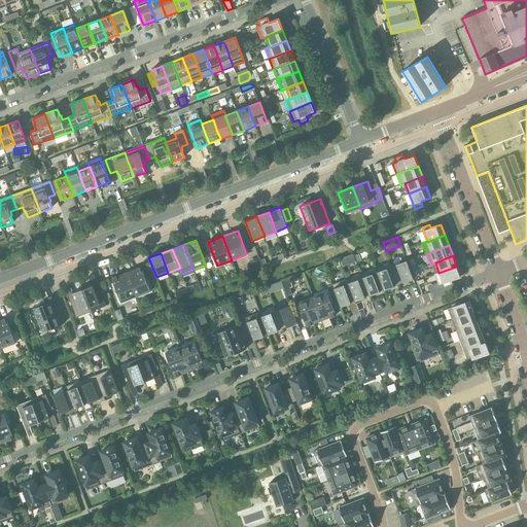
[(253,271),(260,268),(256,257),(249,260),(253,271)]
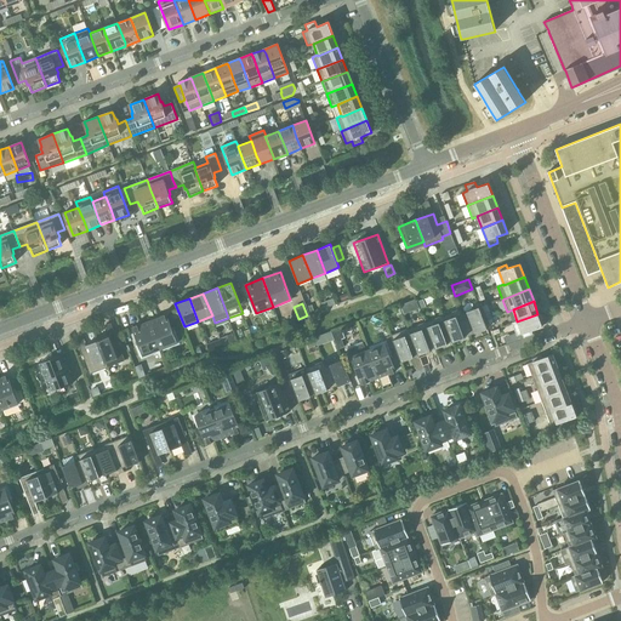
[(479,307),(461,314),(469,336),(488,329),(479,307)]
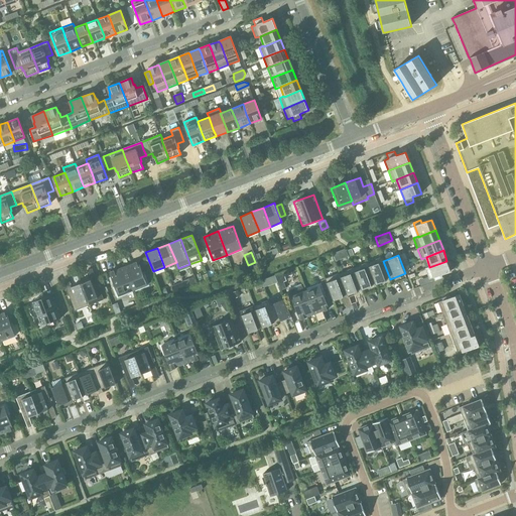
[(382,257),(368,262),(369,266),(376,284),(390,279),(383,261),(382,257)]
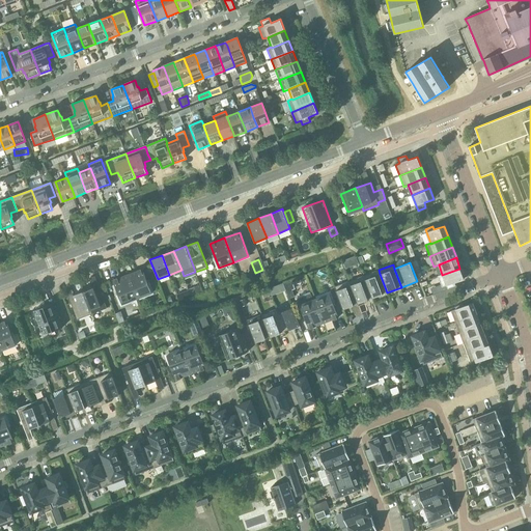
[(143,269),(128,275),(137,299),(151,294),(143,269)]
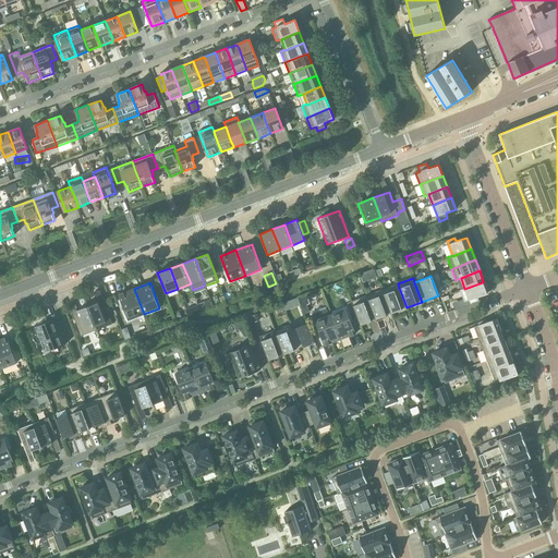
[(483,282),(464,289),(460,290),(464,302),(470,301),(471,304),(478,301),(477,298),(487,293),(483,282)]
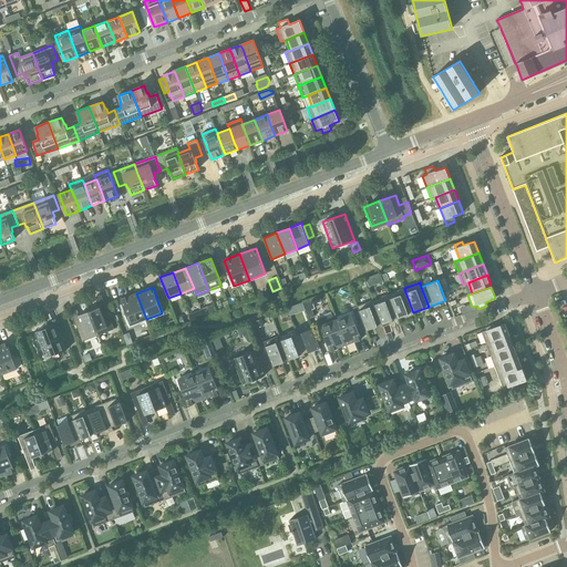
[(404,288),(389,295),(390,299),(398,318),(413,312),(405,292),(404,288)]
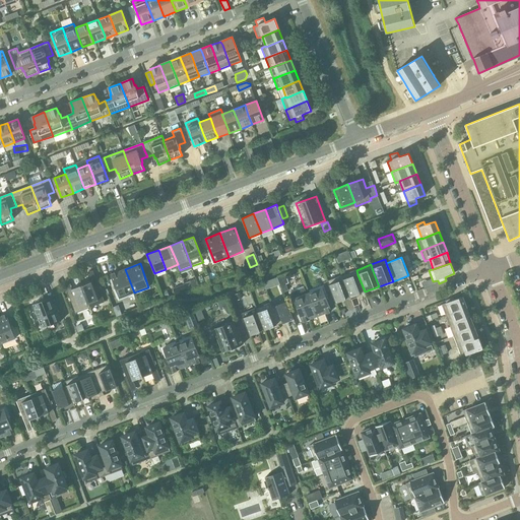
[(134,293),(125,269),(111,274),(120,299),(134,293)]
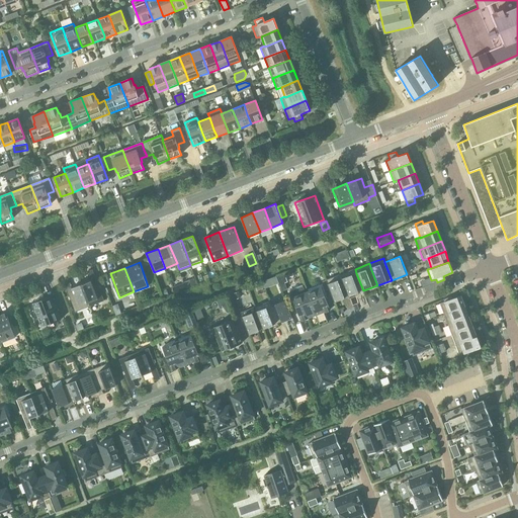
[(355,269),(341,274),(342,278),(349,296),(363,290),(356,273),(355,269)]
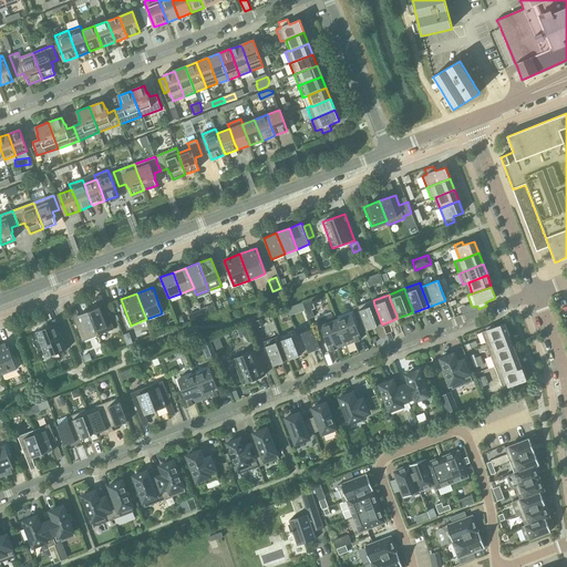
[(303,302),(309,319),(315,317),(311,309),(315,308),(311,300),(303,302)]
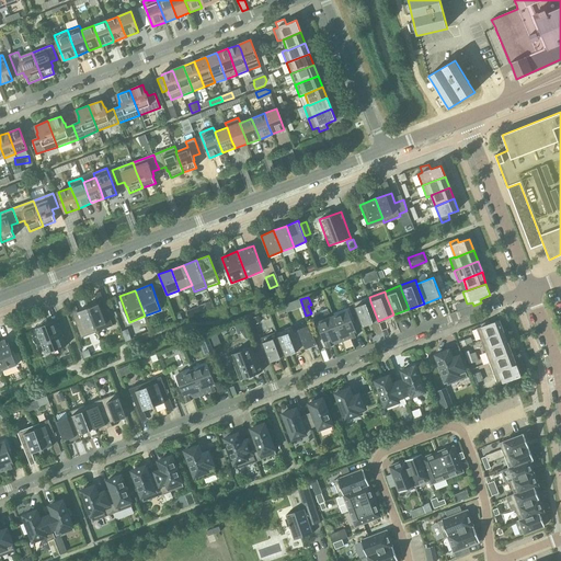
[(369,297),(353,302),(353,304),(355,307),(363,327),(378,321),(370,301),(369,297)]
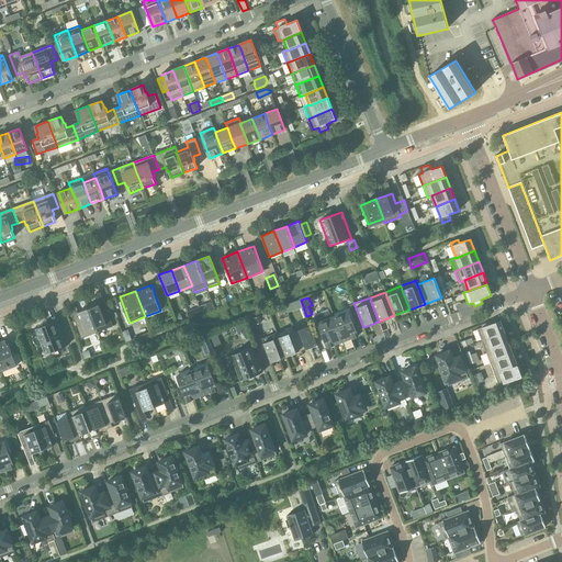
[(446,300),(450,313),(457,311),(451,298),(446,300)]
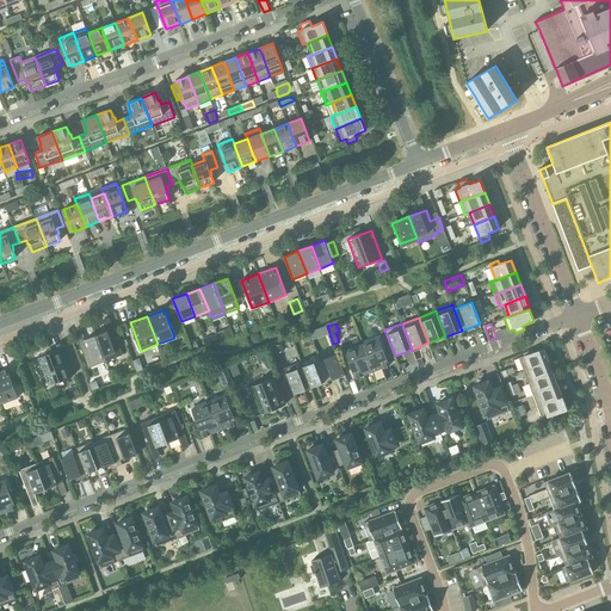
[(222,331),(224,339),(232,337),(229,328),(222,331)]
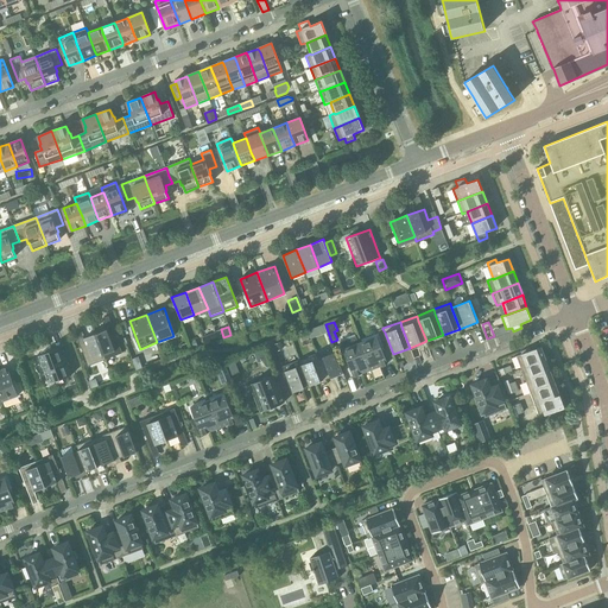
[(122,353),(113,328),(96,334),(106,360),(122,353)]
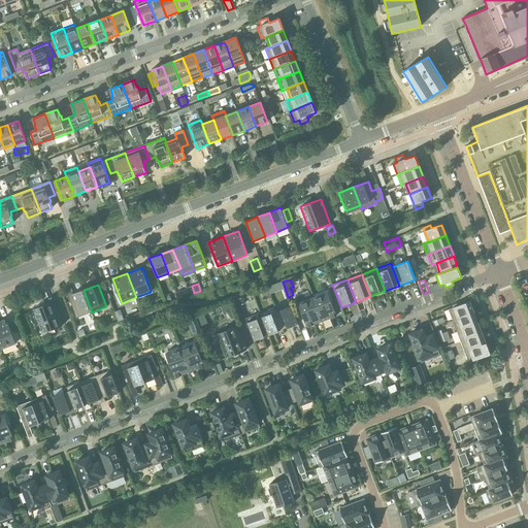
[(276,292),(273,285),(268,287),(270,294),(276,292)]
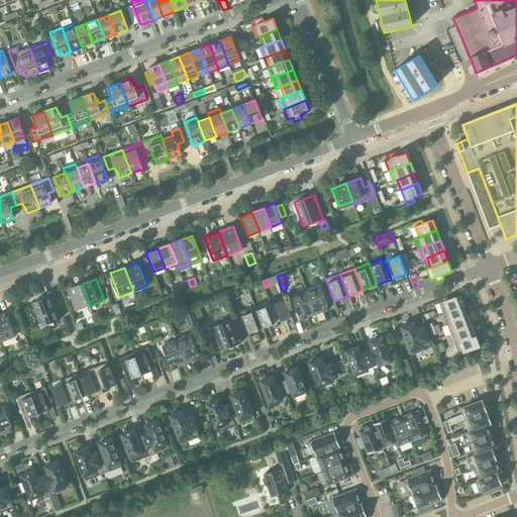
[(173,287),(175,293),(186,288),(184,282),(173,287)]
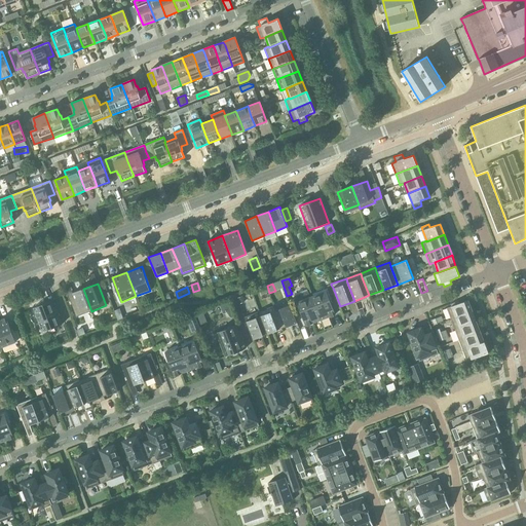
[(91,311),(83,289),(68,295),(76,316),(91,311)]
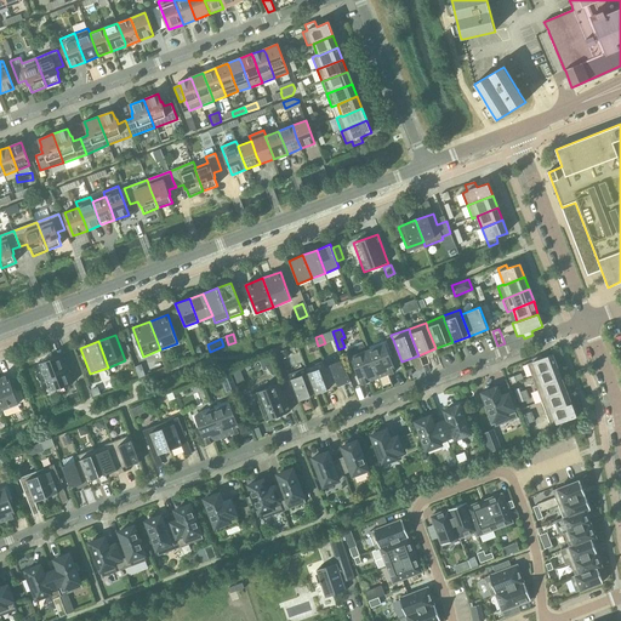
[(379,379),(368,349),(366,349),(363,343),(348,349),(348,351),(362,385),(379,379)]
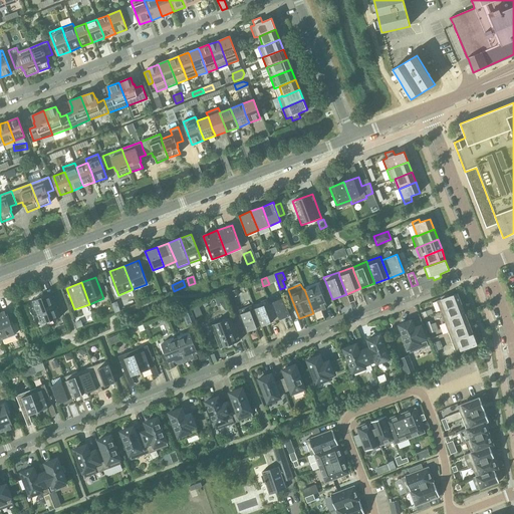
[(318,284),(304,289),(313,313),(327,307),(318,284)]
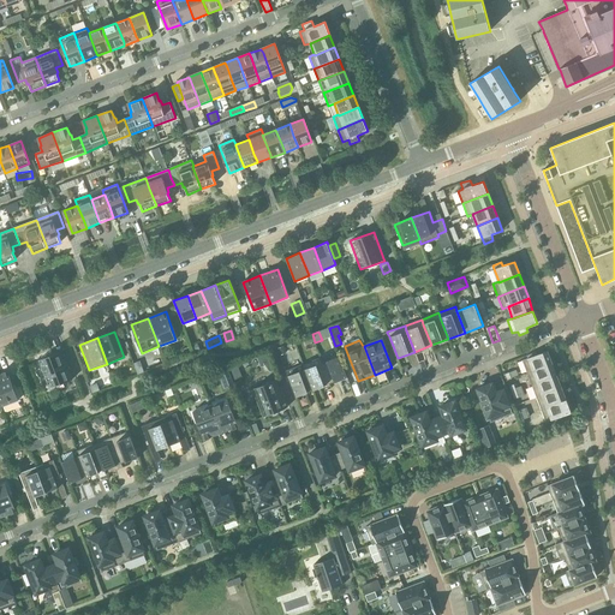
[(49,388),(54,386),(73,380),(63,351),(45,358),(39,360),(49,388)]
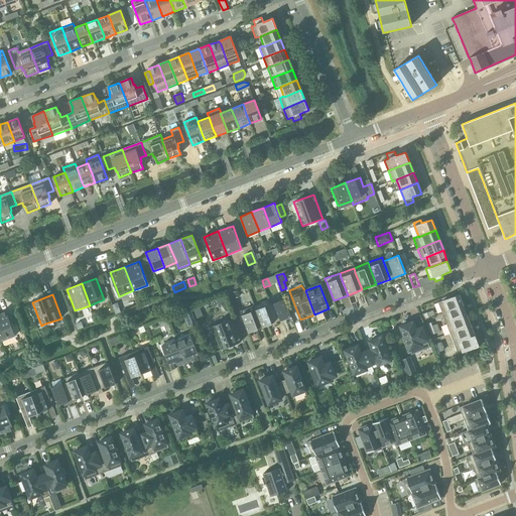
[(268,300),(277,323),(291,316),(283,294),(268,300)]
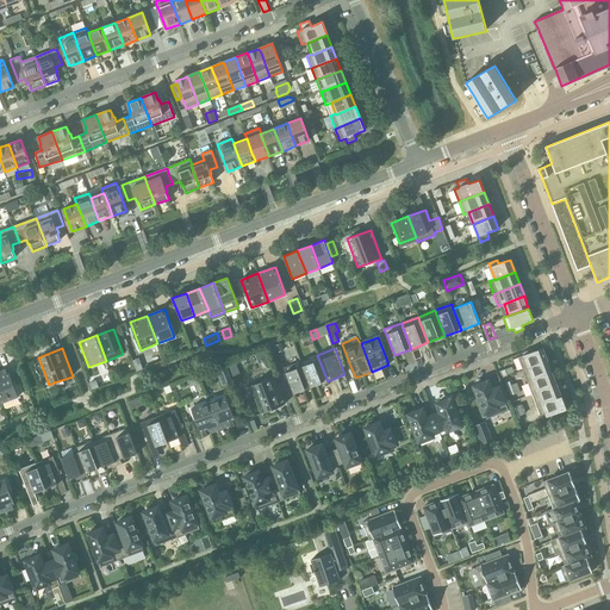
[(523,371),(548,360),(543,348),(533,352),(531,349),(522,353),(523,355),(518,358),(523,371)]
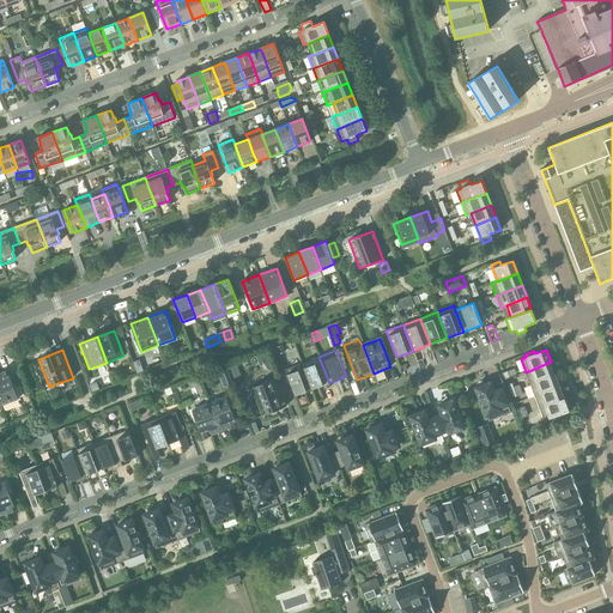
[(319,357),(302,363),(313,389),(329,383),(319,357)]
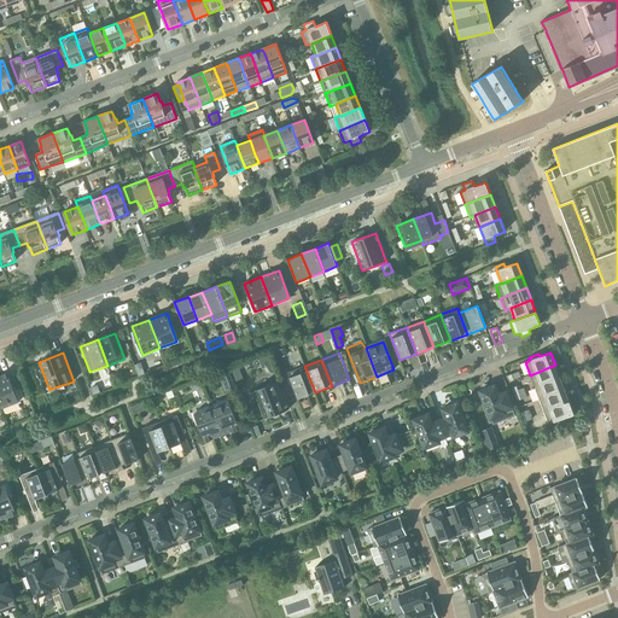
[(560,377),(555,365),(530,375),(535,388),(560,377)]
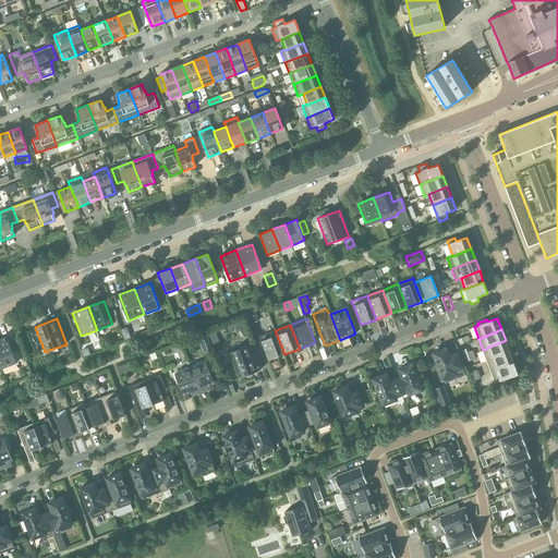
[(284,354),(275,330),(259,337),(268,360),(284,354)]
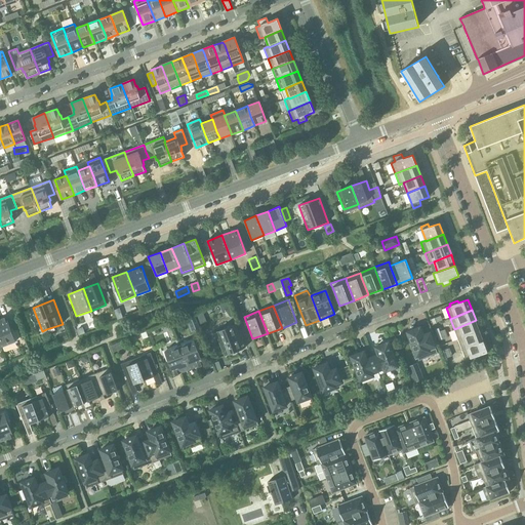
[(202,312),(195,315),(199,325),(207,322),(202,312)]
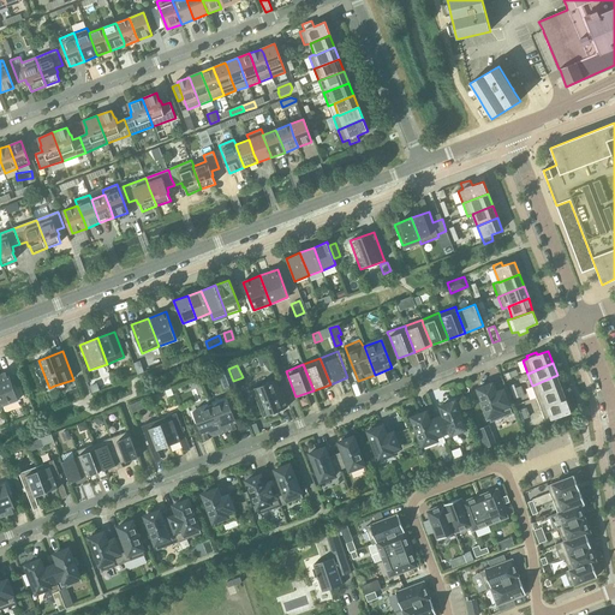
[(232,381),(233,381),(228,369),(227,369),(227,368),(218,371),(225,389),(234,386),(232,381)]
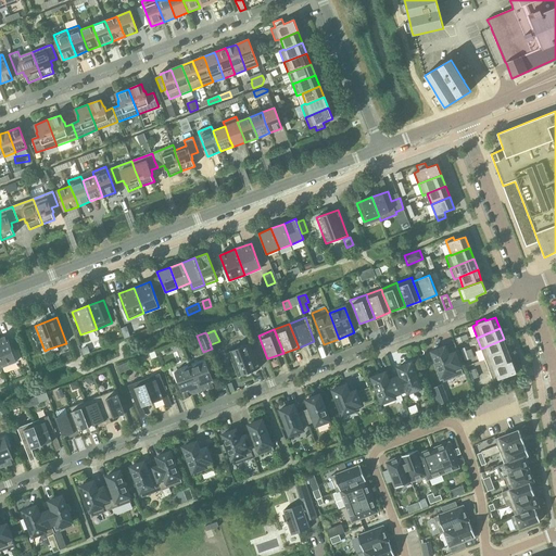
[(8,337),(0,339),(0,363),(1,367),(16,362),(8,337)]
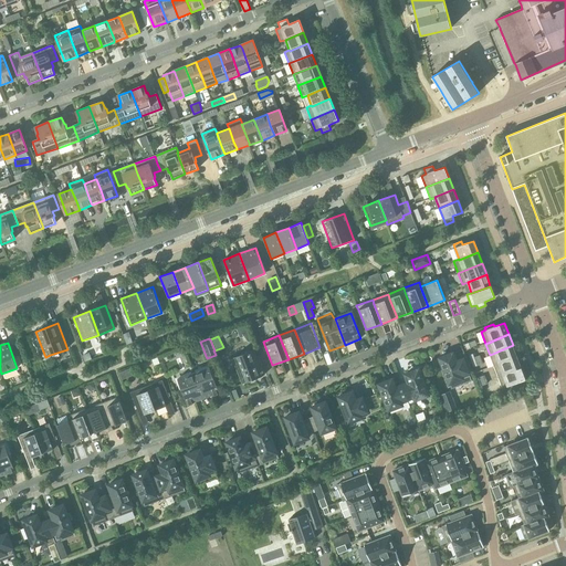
[(517,357),(513,345),(490,355),(494,366),(517,357)]
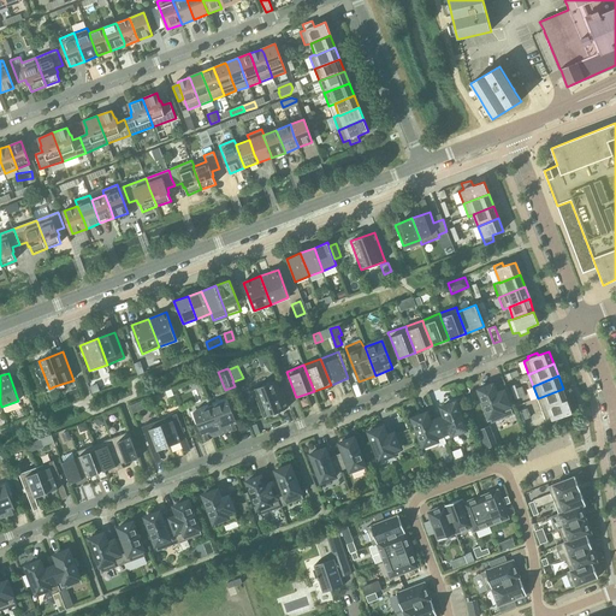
[(277,380),(258,388),(253,390),(264,418),(268,416),(288,409),(277,380)]
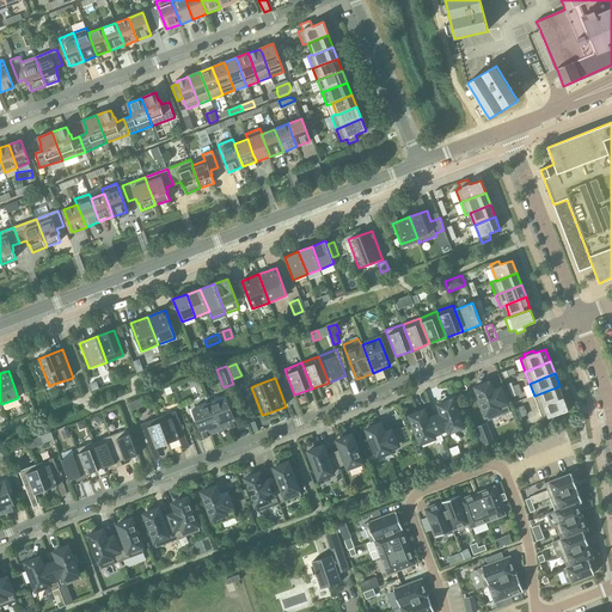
[(476,387),(488,421),(510,412),(501,389),(495,391),(494,391),(490,381),(476,387)]
